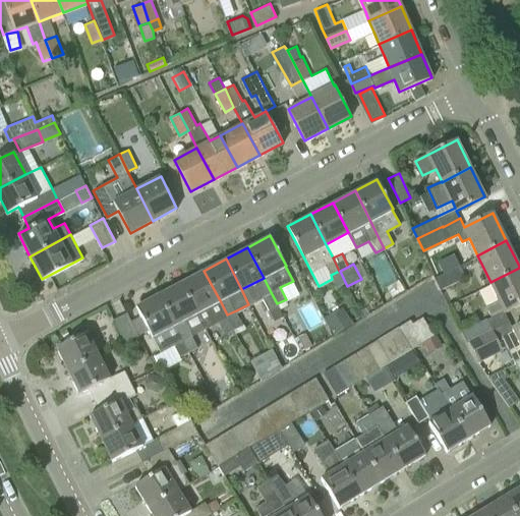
[(465,275),(459,264),(435,277),(440,288),(465,275)]
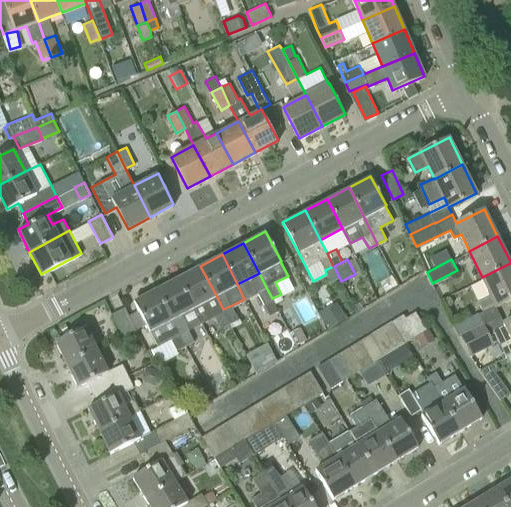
[(510,263),(482,277),(491,294),(478,300),(483,309),(453,323),(459,335),(460,334),(483,322),(479,314),(510,298),(510,263)]
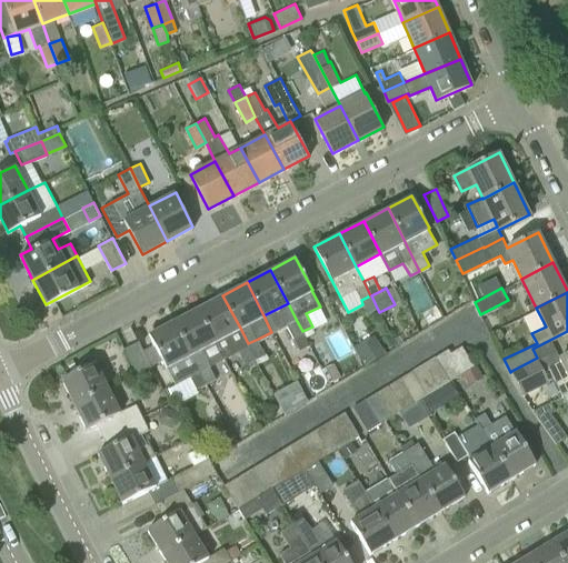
[(255,358),(248,343),(240,328),(222,295),(198,308),(215,341),(216,341),(225,358),(238,350),(245,362),(255,358)]
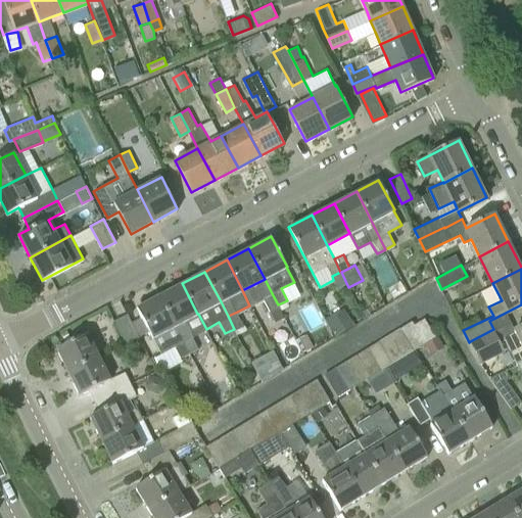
[(340,272),(332,276),(333,280),(337,287),(346,283),(341,272),(340,272)]
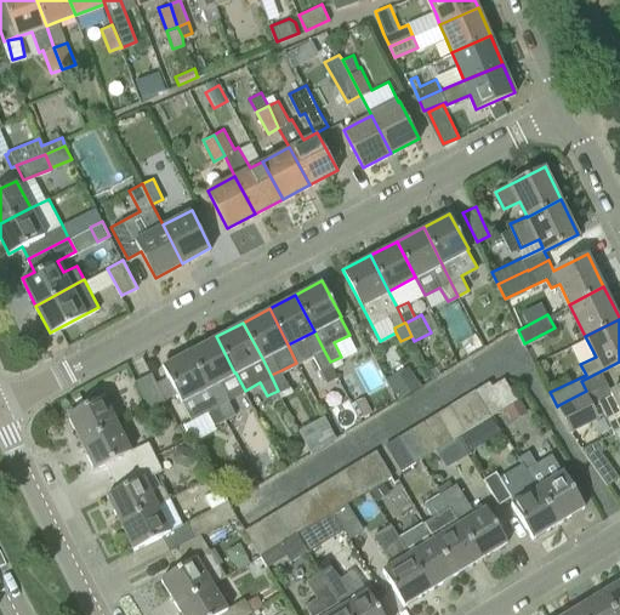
[(476,331),(461,340),(467,352),(483,343),(476,331)]
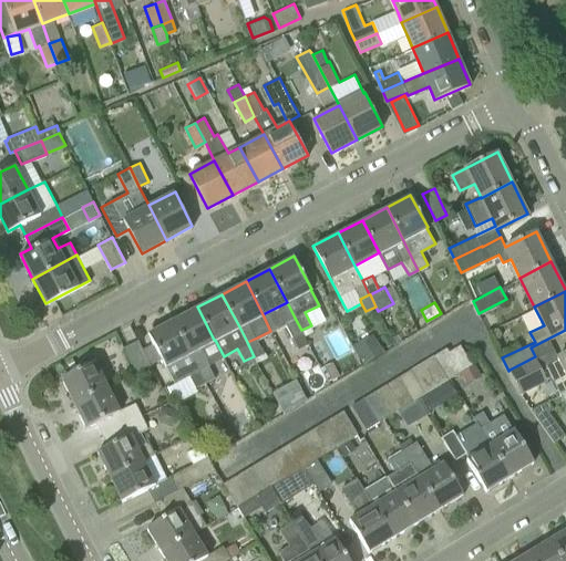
[(197,307),(174,320),(206,382),(215,376),(208,364),(211,363),(203,346),(214,340),(197,307)]
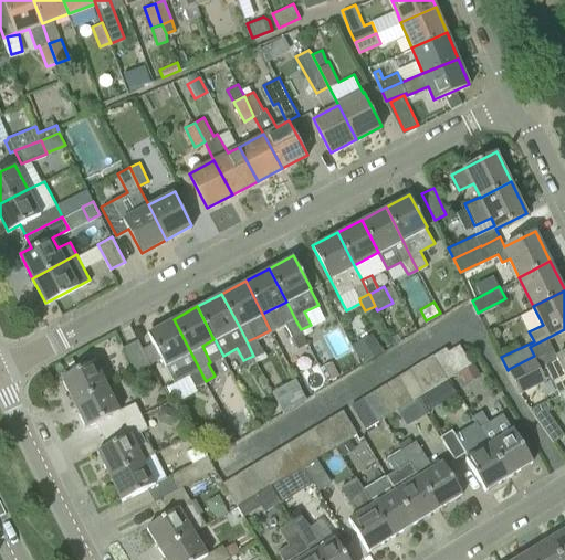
[(292,334),(301,329),(294,317),(285,321),(292,334)]
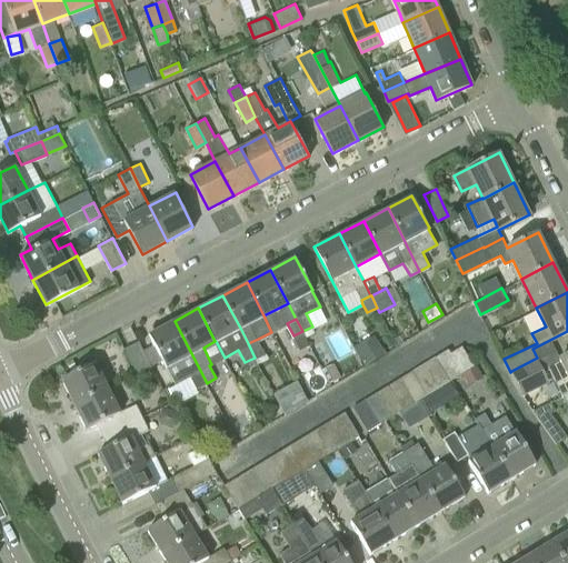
[(197,388),(207,383),(175,321),(149,334),(166,367),(167,367),(176,383),(191,375),(197,388)]
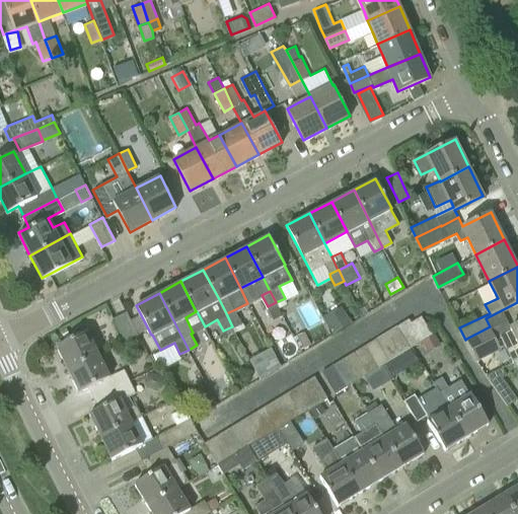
[(285,299),(285,298),(276,302),(278,307),(287,302),(286,299),(285,299)]
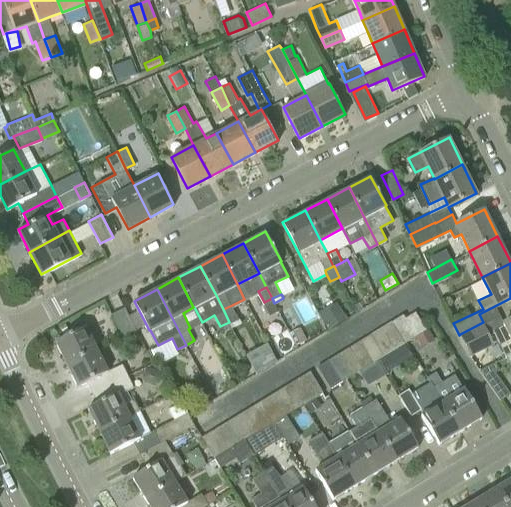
[(328,327),(346,316),(336,301),(318,312),(328,327)]
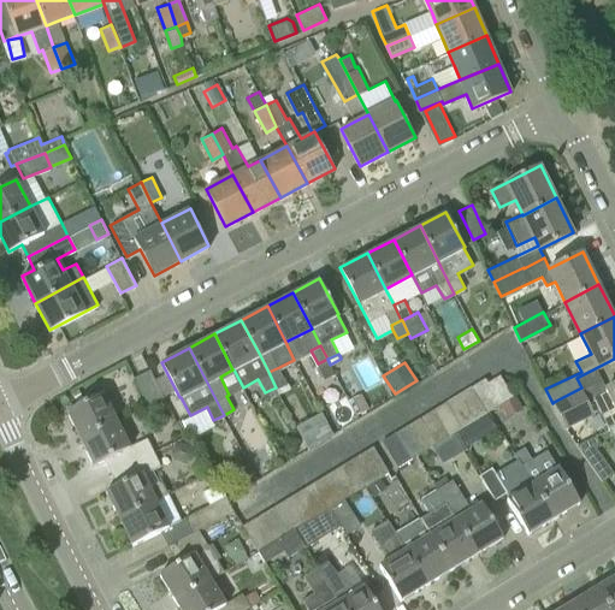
[(268,372),(276,388),(285,382),(279,367),(268,372)]
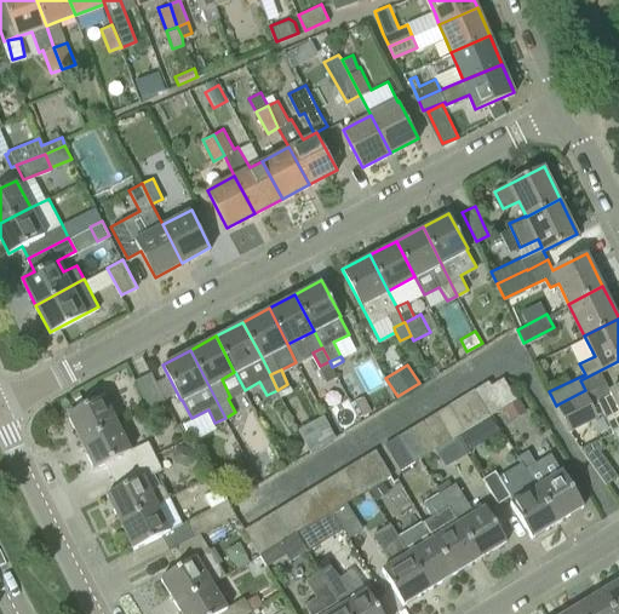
[(149,406),(164,399),(150,371),(136,378),(149,406)]
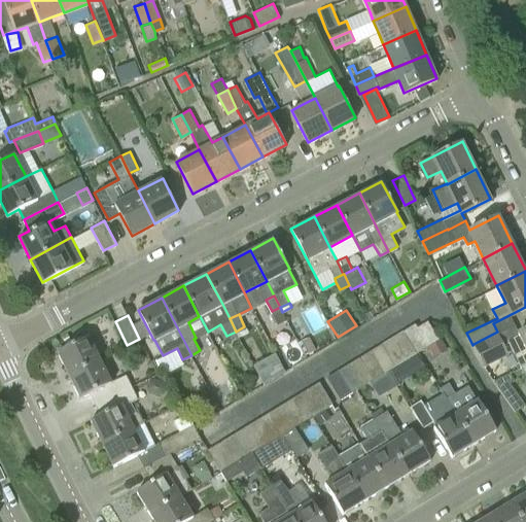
[(415,322),(402,329),(416,351),(427,345),(415,322)]
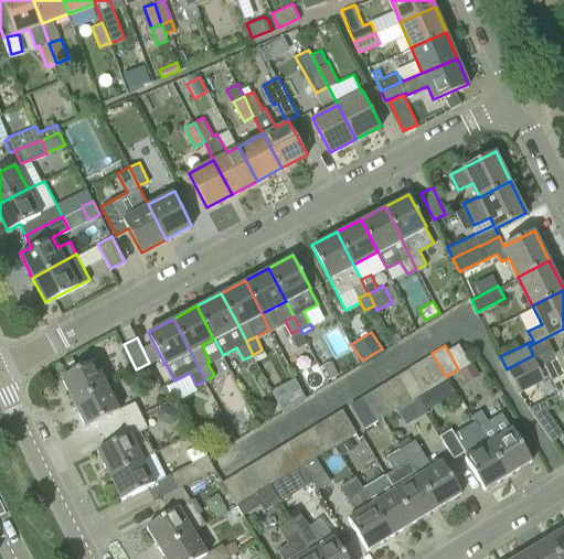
[(563,351),(538,363),(533,355),(508,368),(520,391),(545,378),(540,368),(545,366),(559,390),(563,388),(563,351)]
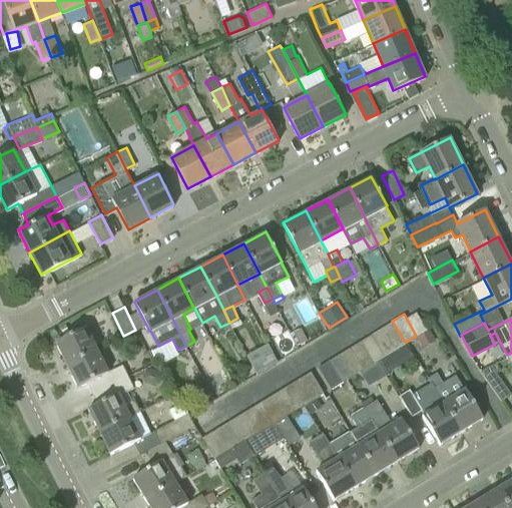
[(392,321),(382,328),(395,349),(405,342),(392,321)]
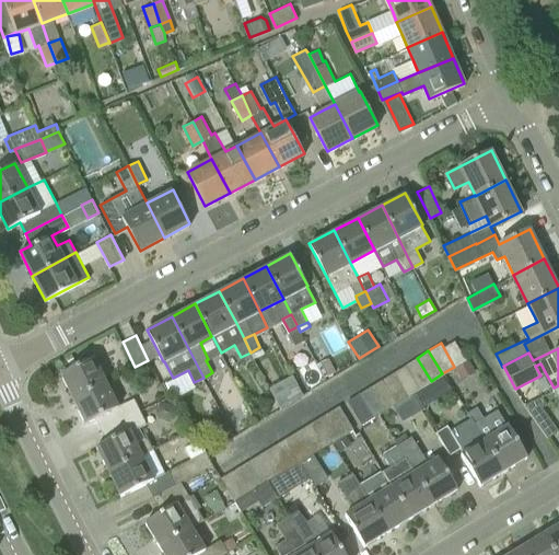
[(61,372),(73,397),(106,381),(94,357),(61,372)]
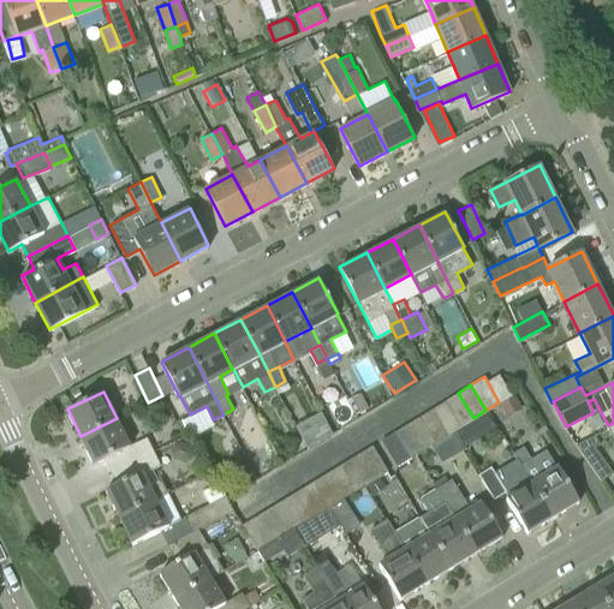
[(356,413),(368,406),(361,392),(347,398),(356,413)]
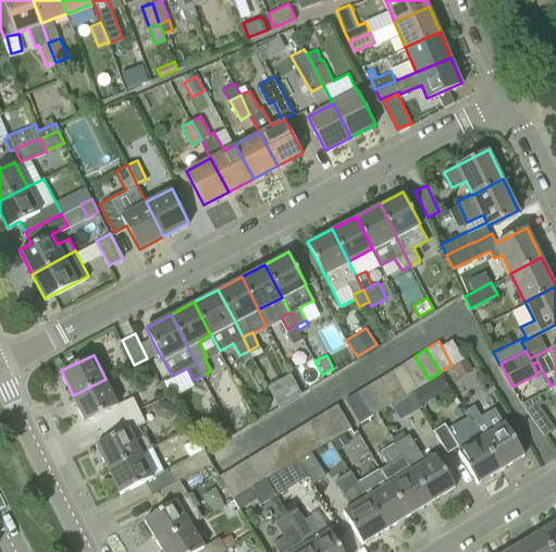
[(415,356),(403,363),(417,385),(429,379),(415,356)]
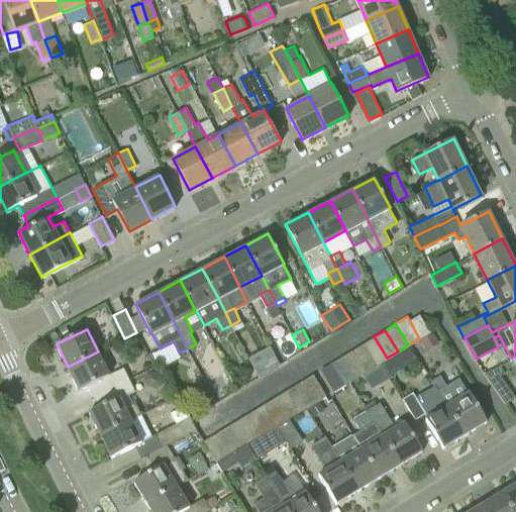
[(430,331),(419,338),(425,348),(437,341),(431,331),(430,331)]
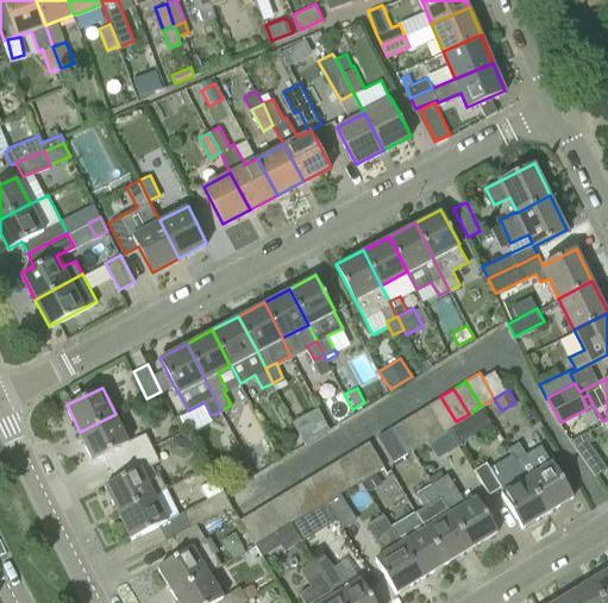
[(440,396),(428,403),(444,428),(456,421),(440,396)]
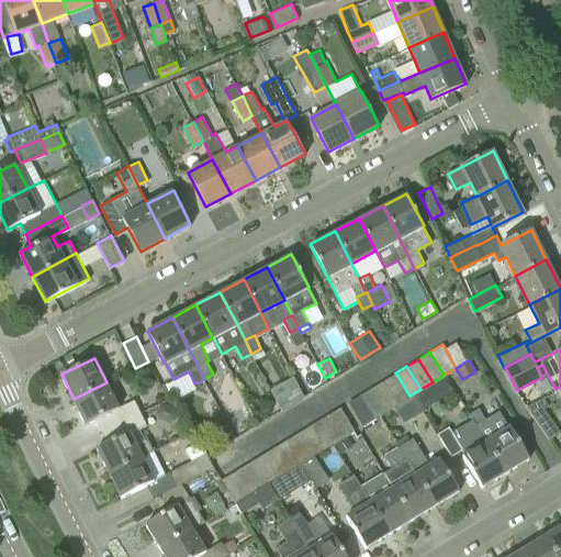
[(395,372),(383,380),(397,403),(410,396),(395,372)]
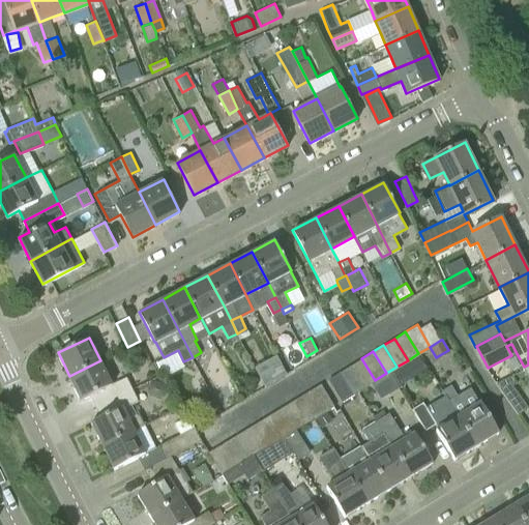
[(286,372),(287,372),(276,353),(255,366),(265,384),(286,372)]
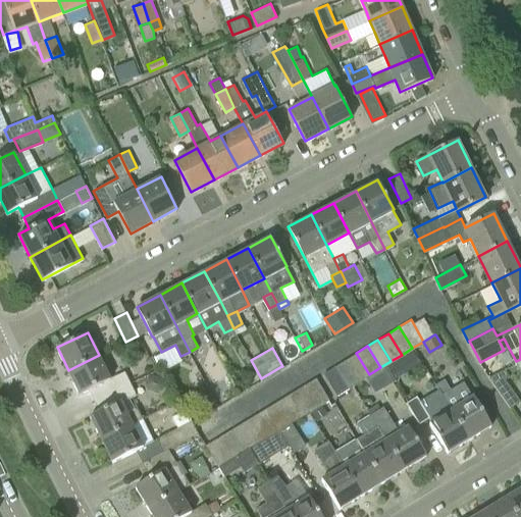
[(413,349),(401,357),(409,370),(421,362),(413,349)]
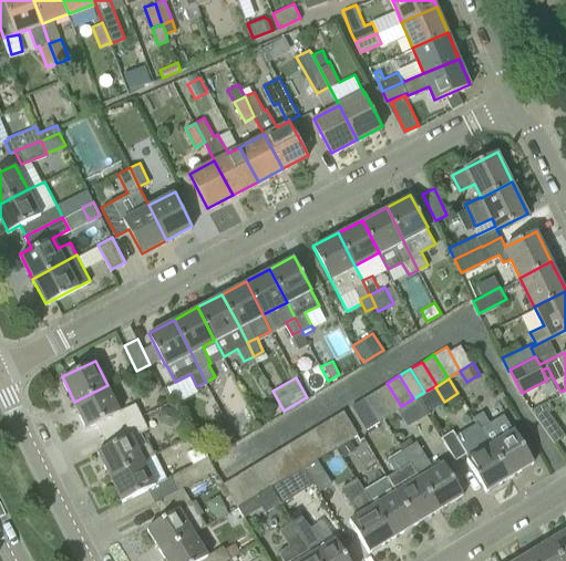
[(389,413),(401,406),(387,383),(374,390),(389,413)]
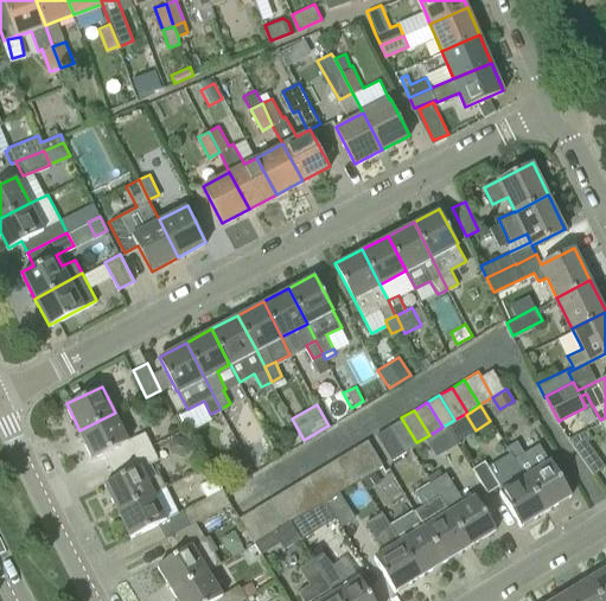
[(115,413),(80,430),(93,458),(103,452),(109,465),(152,443),(146,429),(127,438),(115,413)]
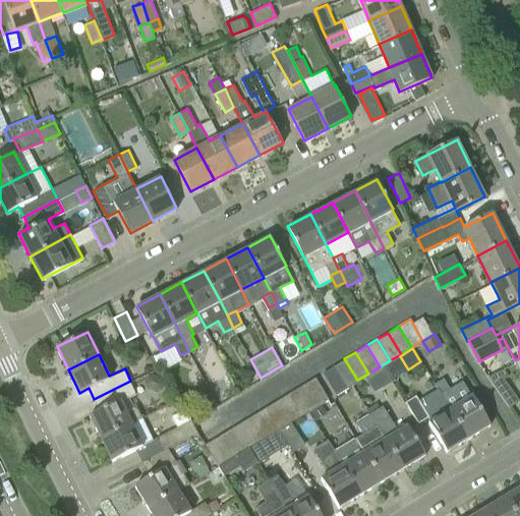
[(357,380),(344,358),(333,365),(346,387),(357,380)]
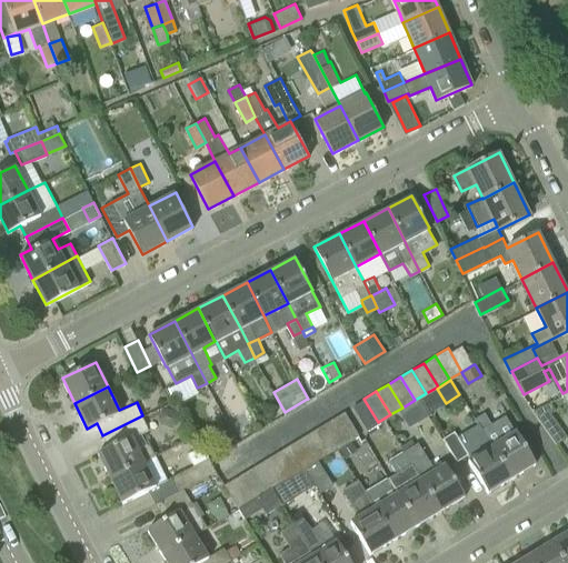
[(378,422),(364,399),(351,406),(366,430),(378,422)]
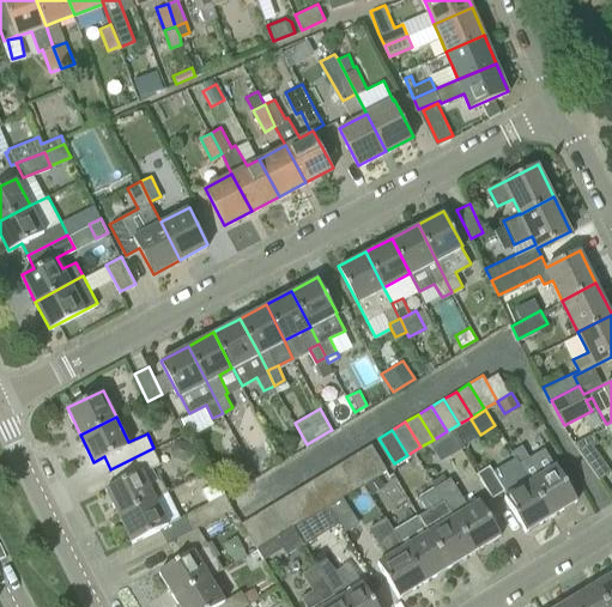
[(611,468),(598,450),(593,443),(599,441),(592,432),(574,441),(600,478),(611,471),(611,468)]
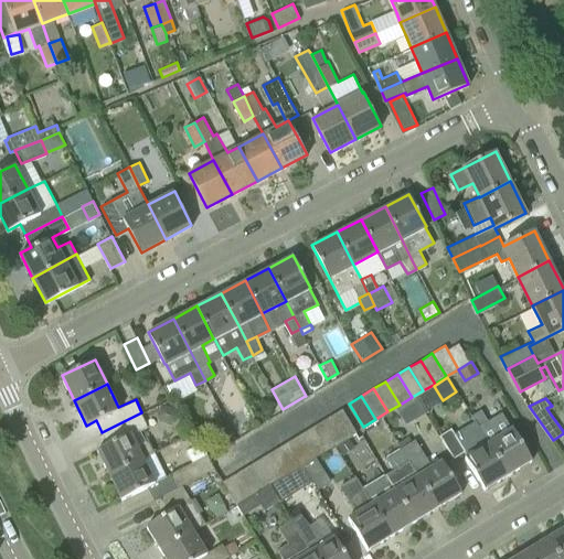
[(177,415),(174,408),(166,405),(160,408),(158,414),(160,419),(169,422),(174,420),(177,415)]
